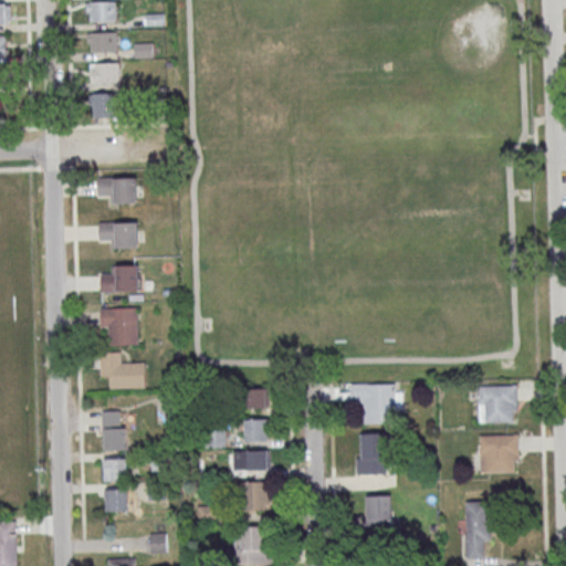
[(87,1),(117,0),(118,20),(91,21),(90,11),(87,11),(87,1)]
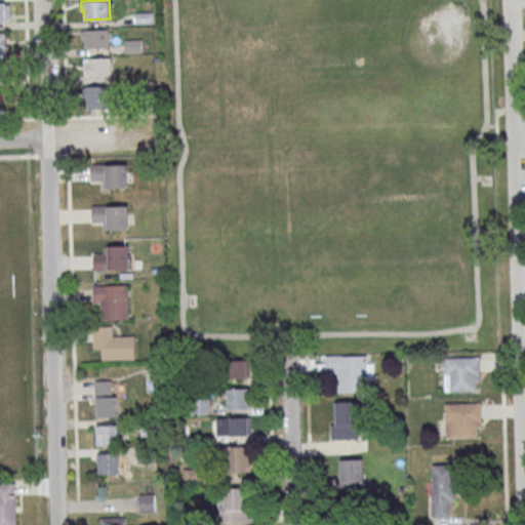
[(0,22),(11,23),(11,2),(0,2),(0,22)]
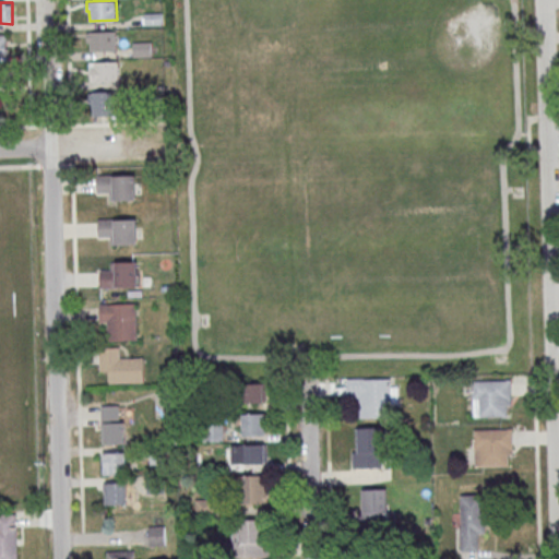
[(87,31),(118,31),(118,50),(91,50),(91,42),(87,42),(87,31)]
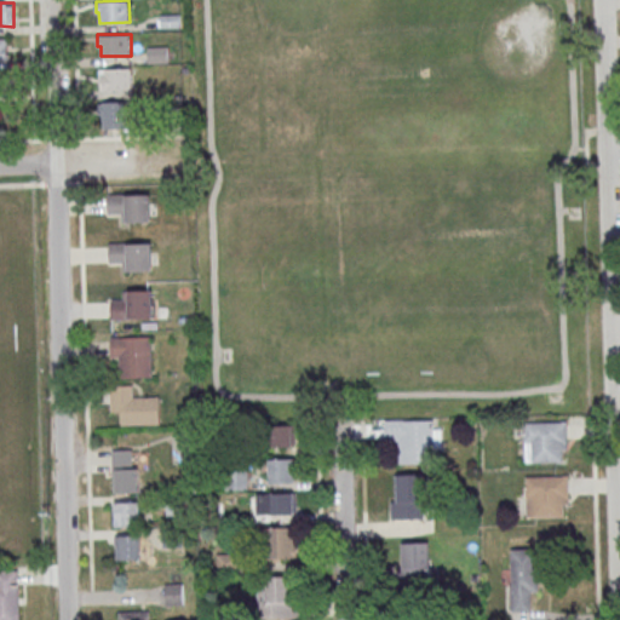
[(170,46),(148,46),(148,62),(170,62),(170,46)]
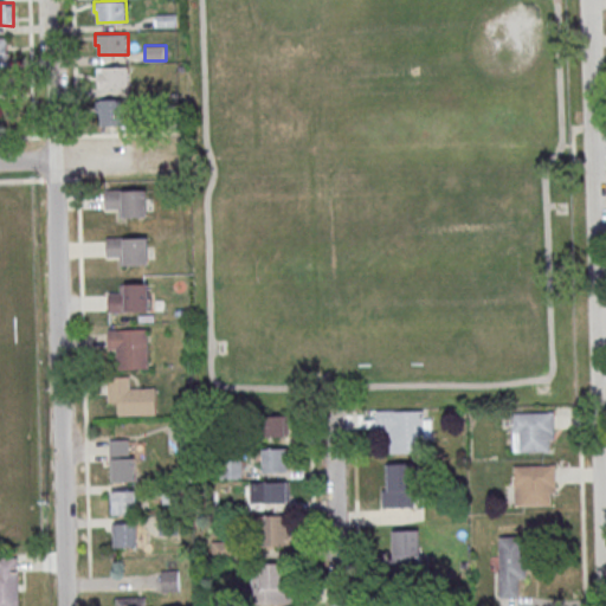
[(96,66),(129,66),(129,88),(100,88),(100,78),(96,78),(96,66)]
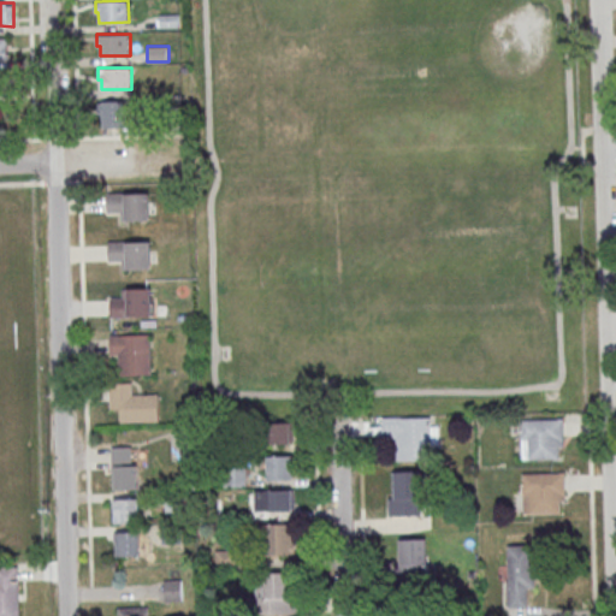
[(99,100),(99,128),(124,128),(124,100),(99,100)]
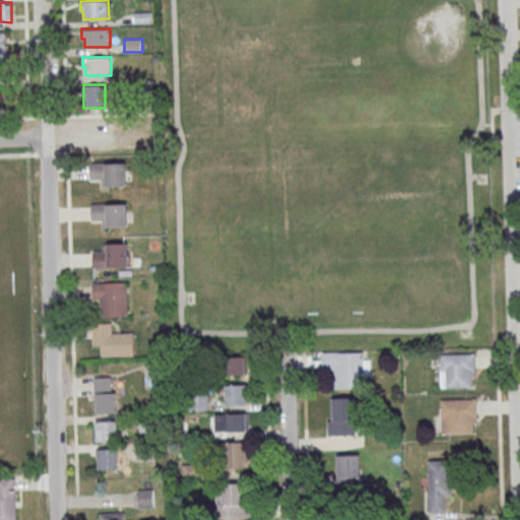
[(90,163),(126,161),(127,185),(103,186),(103,178),(91,178),(90,163)]
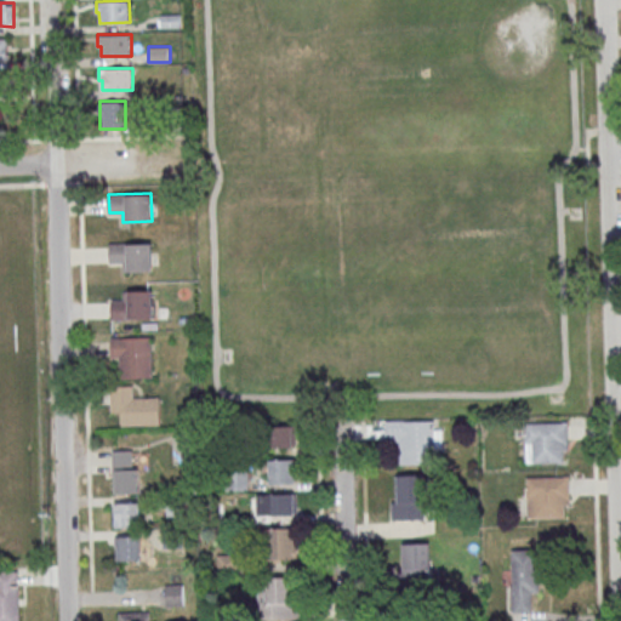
[(109,243),(152,241),(153,271),(124,272),(124,261),(110,262),(109,243)]
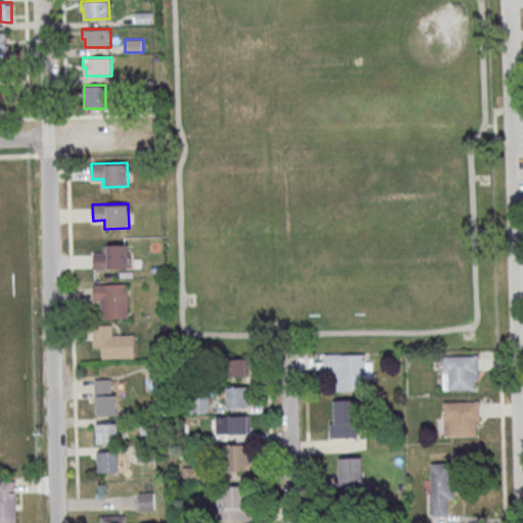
[(94,269),(130,268),(129,244),(104,244),(105,252),(93,253),(94,269)]
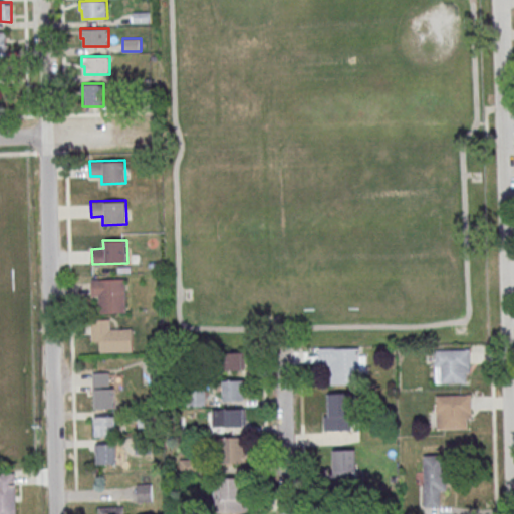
[(91,279),(124,278),(125,311),(99,312),(98,294),(91,294),(91,279)]
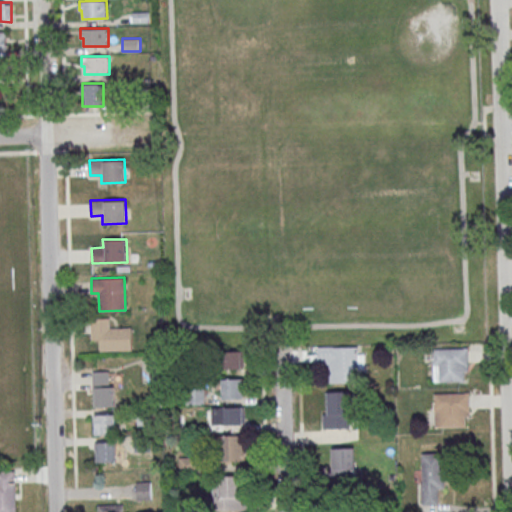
[(101,350),(131,350),(131,328),(110,328),(110,318),(92,318),(92,340),(101,340),(101,350)]
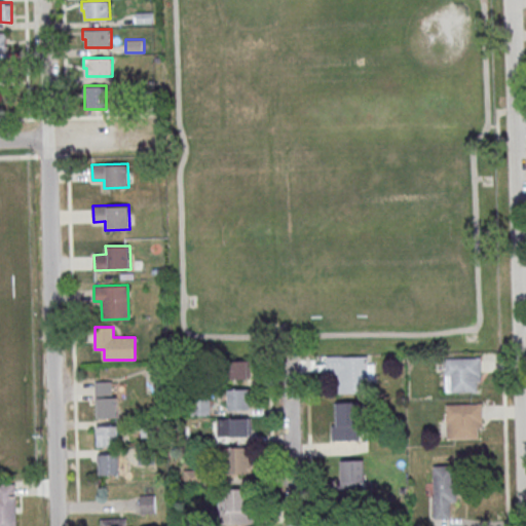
[(338,392),(371,392),(371,355),(327,355),(327,373),(338,373),(338,392)]
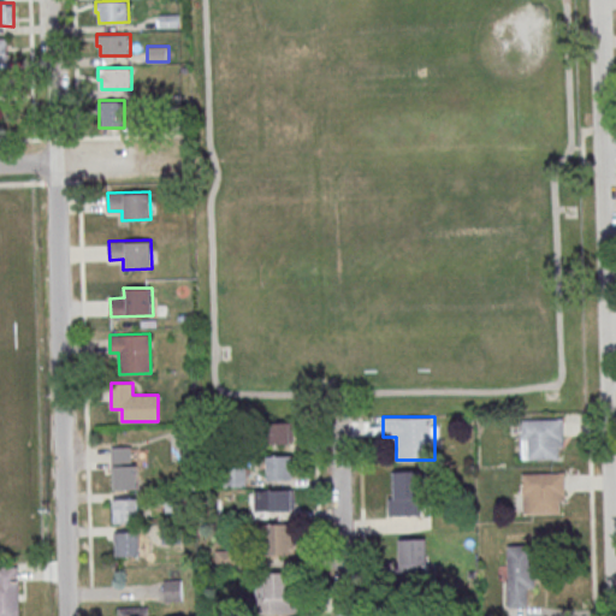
[(521,458),(563,458),(563,419),(521,419),(521,458)]
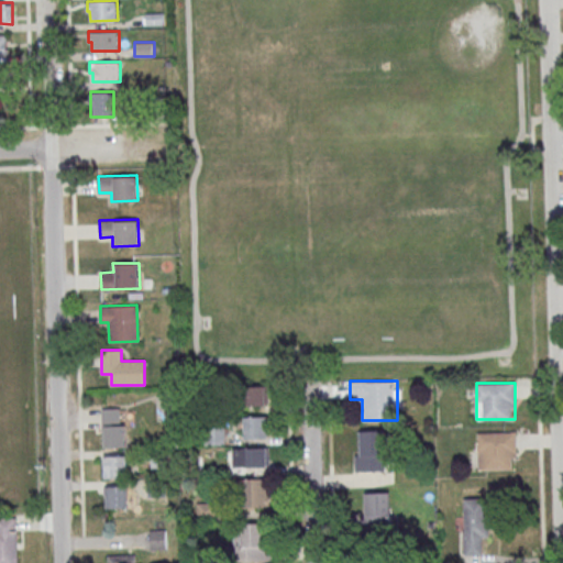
[(246,406),(268,406),(268,386),(246,386),(246,406)]
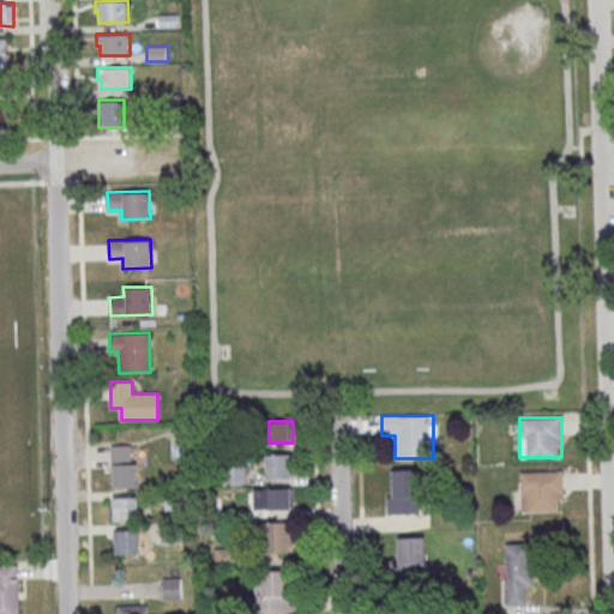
[(138,445),(112,445),(112,488),(138,488),(138,445)]
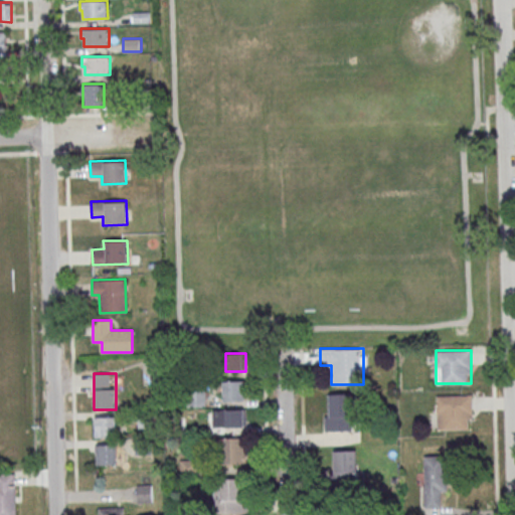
[(246,400),(246,380),(223,380),(223,400),(246,400)]
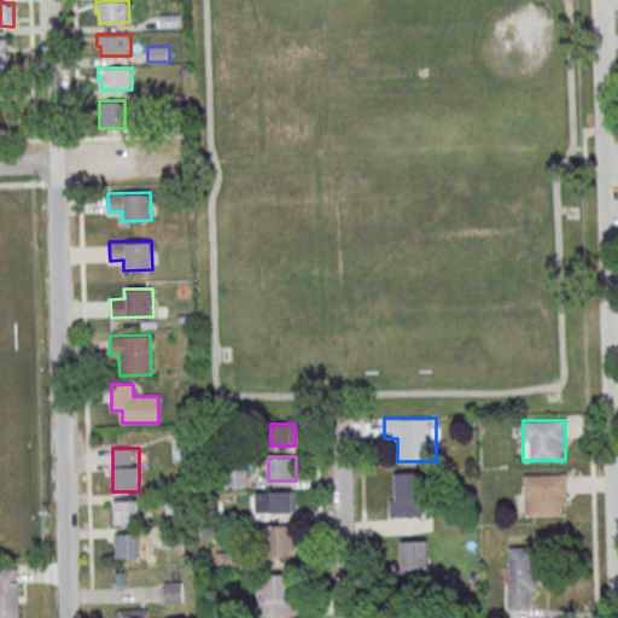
[(390,472),(390,517),(423,517),(423,472),(390,472)]
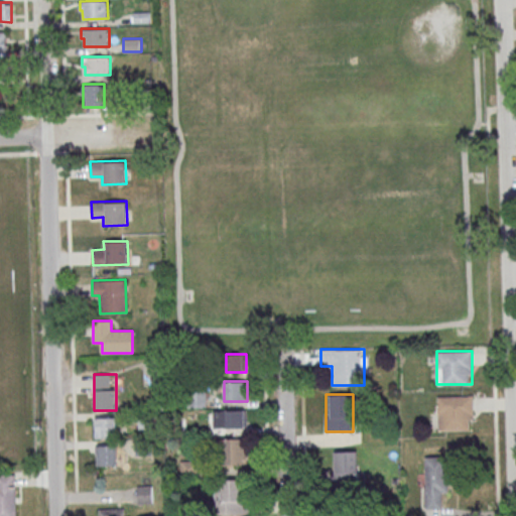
[(438,395),(438,430),(473,430),(473,395),(438,395)]
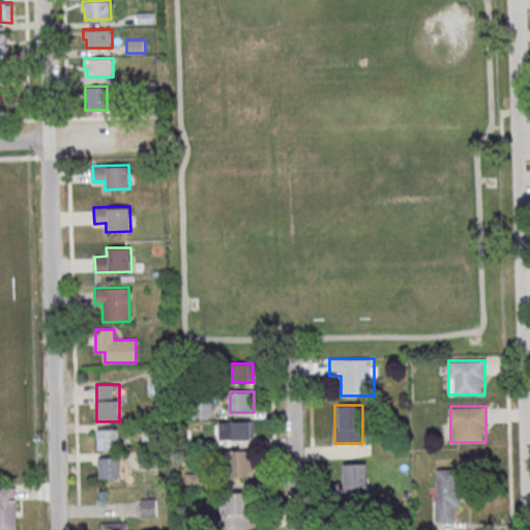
[(221,421),(221,440),(253,440),(253,421),(221,421)]
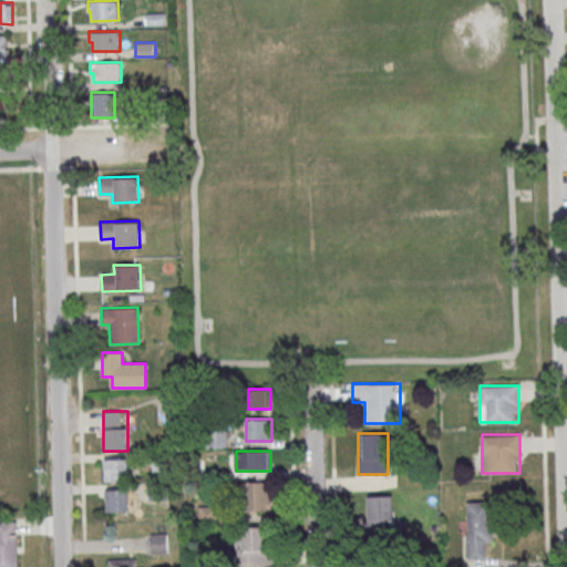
[(129,459),(105,459),(105,481),(129,481),(129,459)]
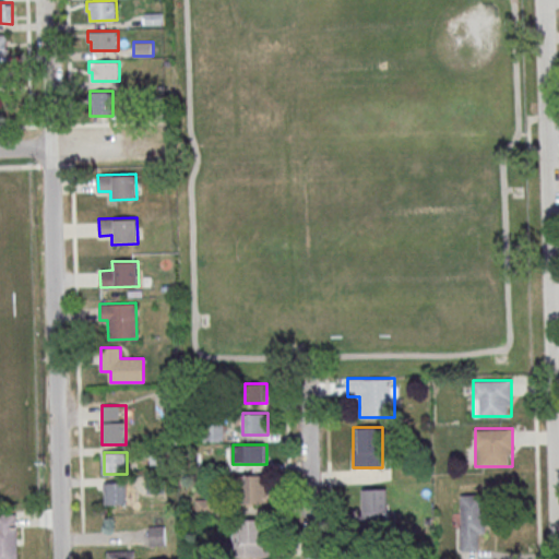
[(269,475),(241,475),(241,503),(269,503),(269,475)]
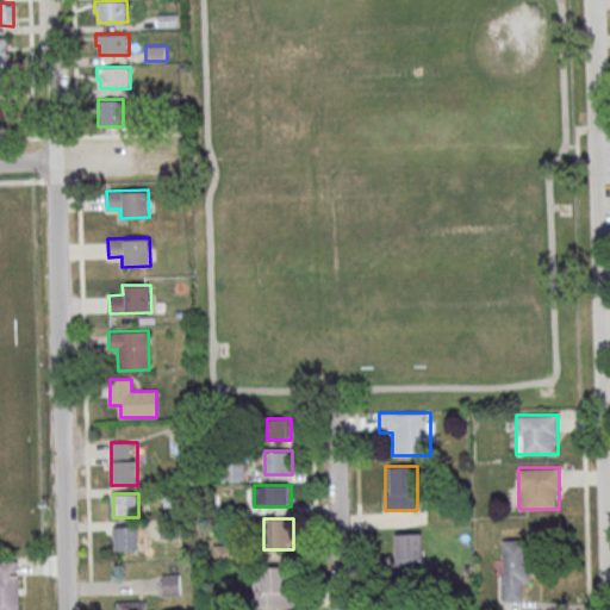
[(138,551),(138,526),(116,526),(116,551),(138,551)]
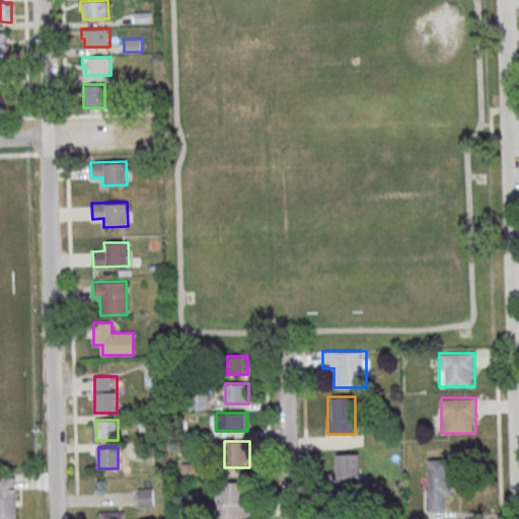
[(361,453),(336,453),(336,482),(361,482),(361,453)]
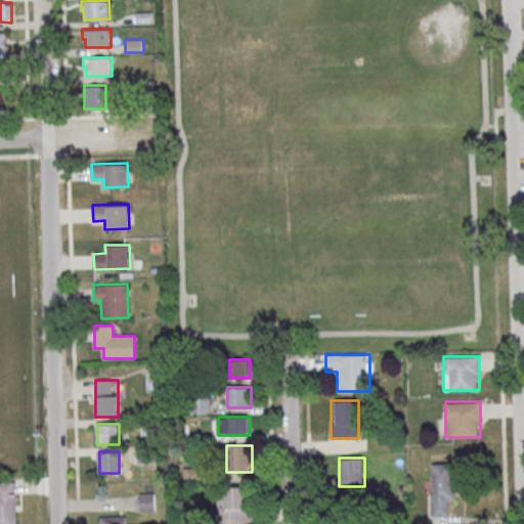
[(454,464),(432,464),(432,509),(454,509),(454,464)]
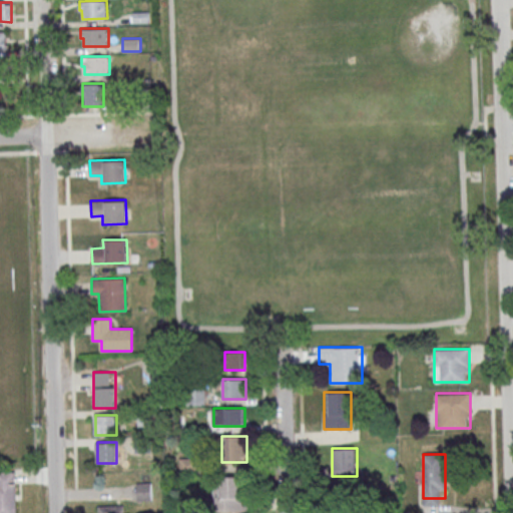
[(196,473),(196,459),(180,459),(180,473),(196,473)]
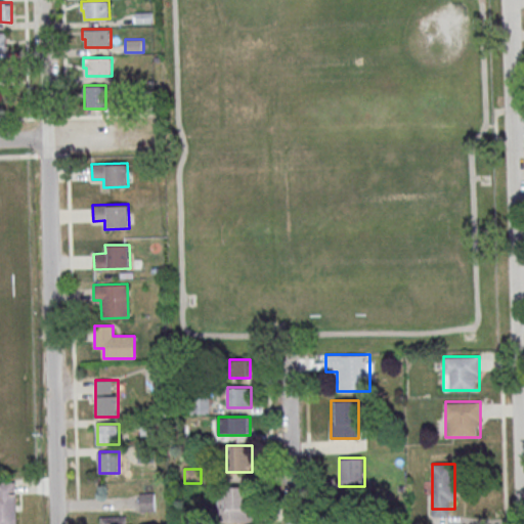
[(16,523),(17,482),(0,481),(0,523),(16,523)]
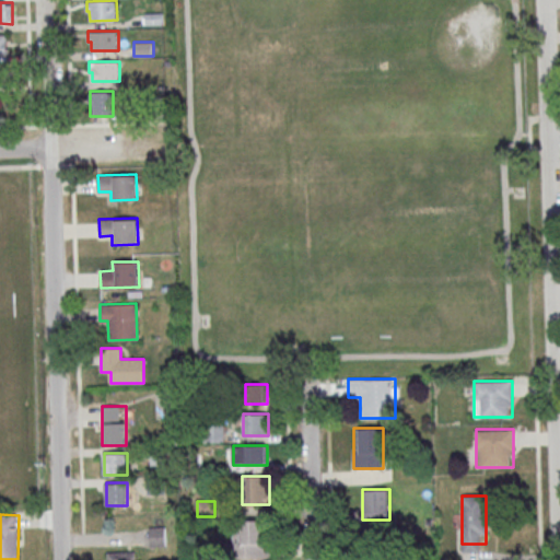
[(270,558),(269,521),(234,521),(234,558),(270,558)]
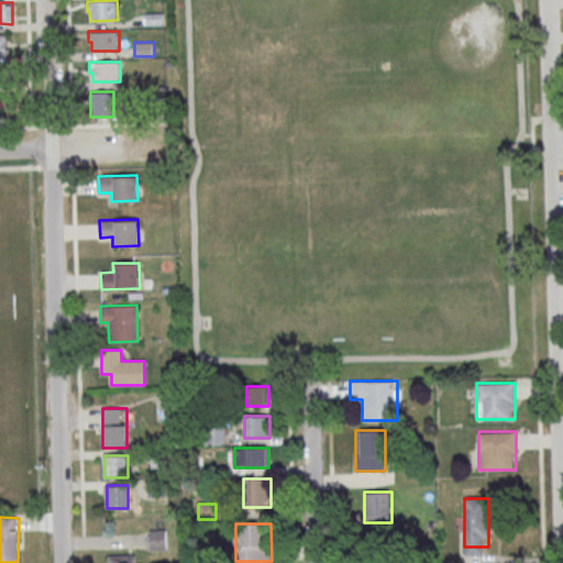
[(151,551),(166,550),(166,531),(151,531),(151,540),(151,551)]
